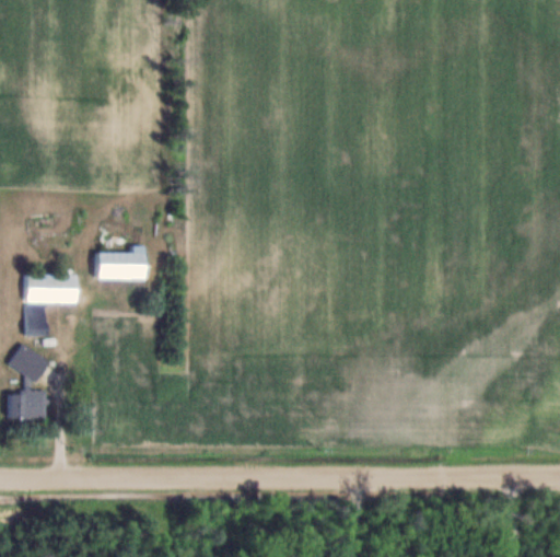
[(95,280),(146,280),(146,253),(95,253),(95,280)]
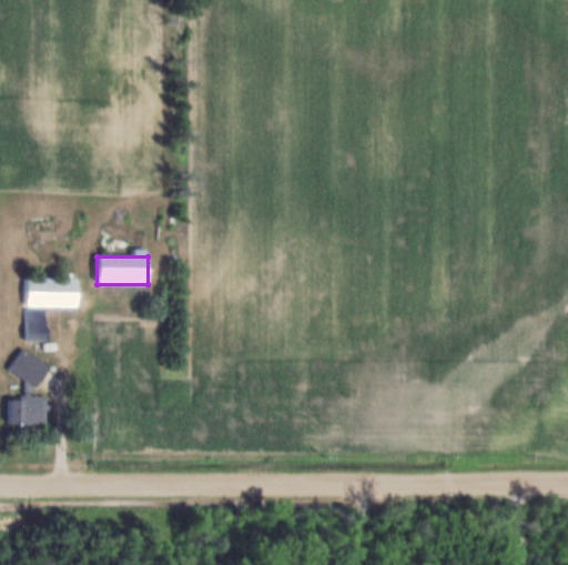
[(78,280),(27,280),(27,308),(78,308),(78,280)]
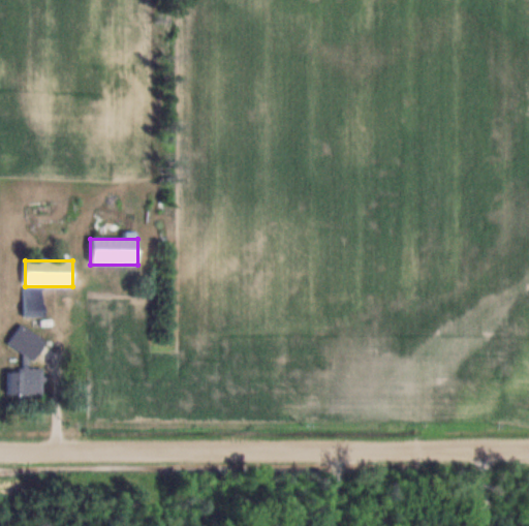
[(24,319),(44,319),(44,289),(24,289),(24,319)]
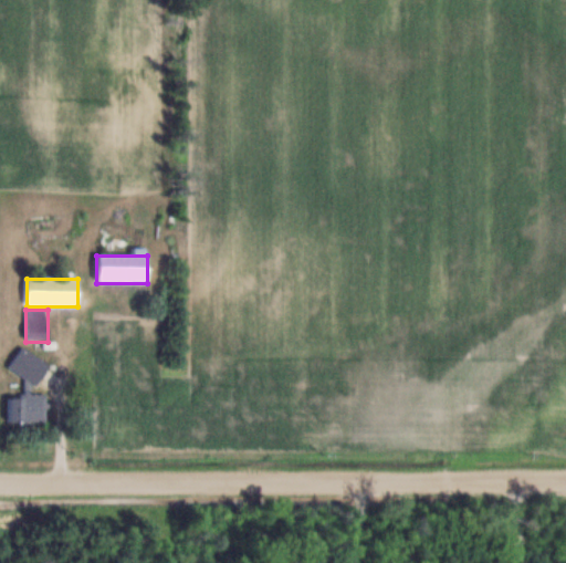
[(31,389),(49,373),(27,348),(9,366),(31,389)]
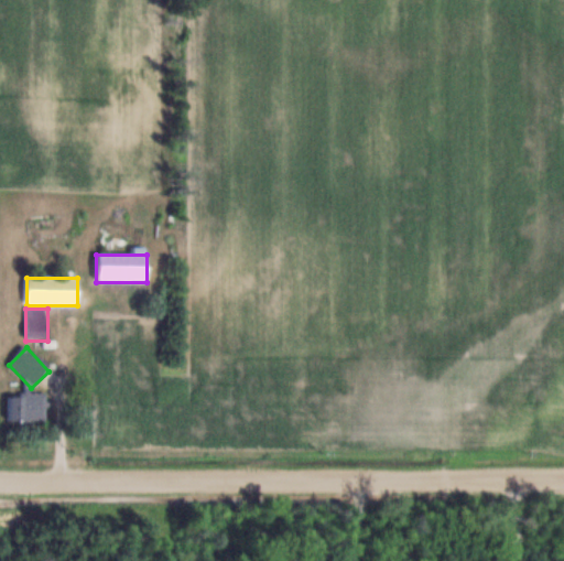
[(47,423),(47,394),(8,394),(8,423),(47,423)]
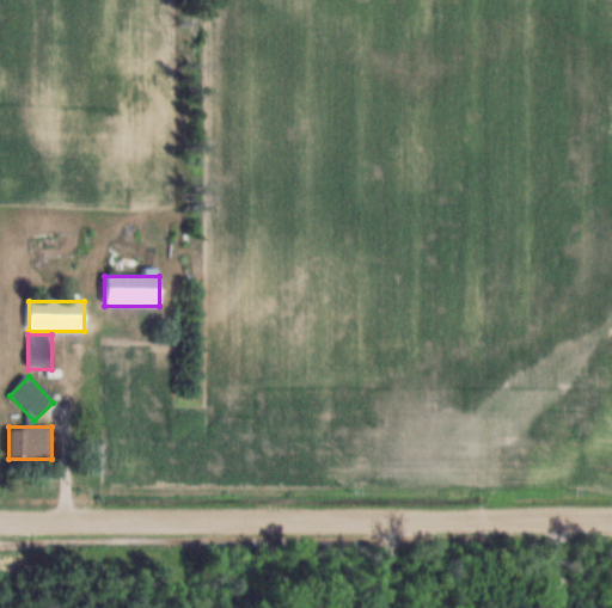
All buildings are outlined.
